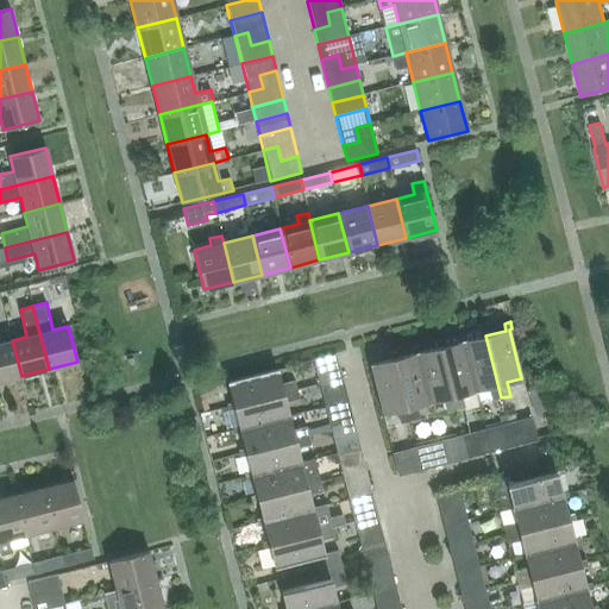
[(485,336),(490,334),(488,327),(479,330),(482,337),(466,340),(463,341),(475,390),(489,387),(493,400),(501,397),(485,336)]
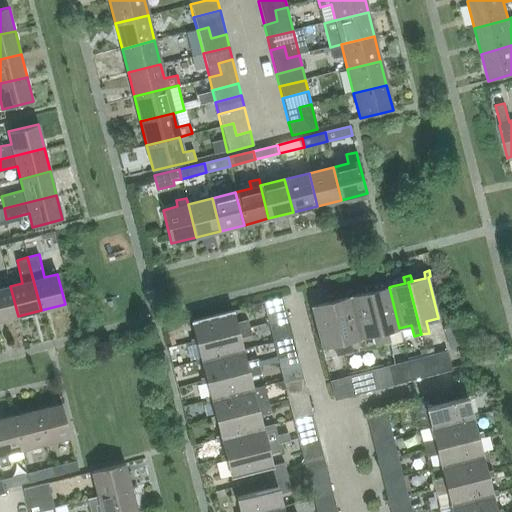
[(389,287),(392,286),(390,281),(385,282),(386,287),(373,291),(370,292),(383,345),(390,343),(387,331),(399,328),(389,287)]
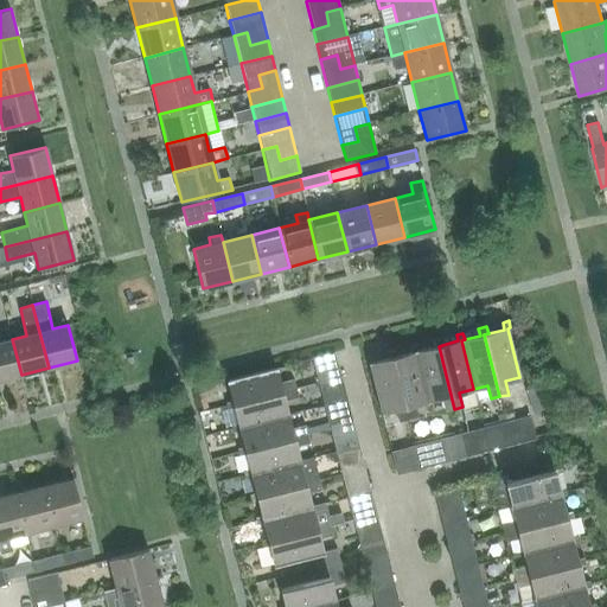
[(0,379),(21,375),(12,339),(0,342),(0,379)]
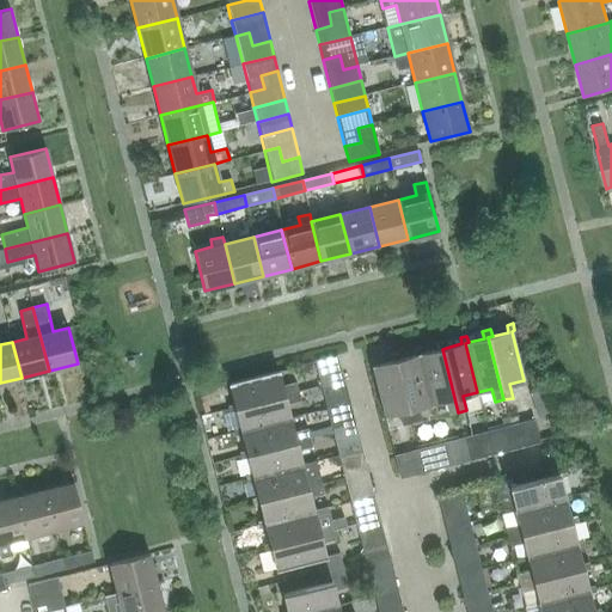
[(442,349),(446,348),(444,342),(436,343),(438,349),(422,353),(418,354),(430,404),(445,401),(448,414),(458,412),(442,349)]
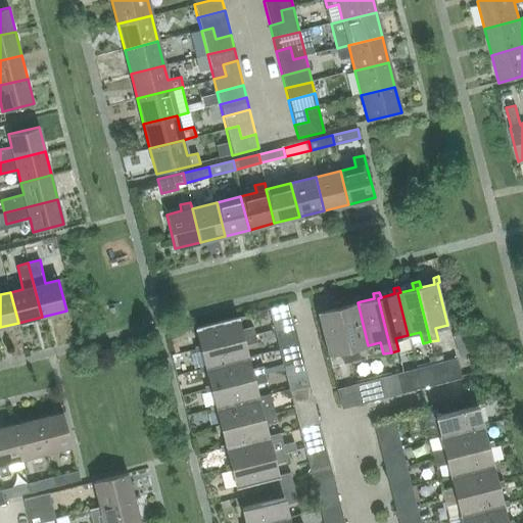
[(358,302),(361,301),(360,296),(352,298),(353,303),(341,307),(337,307),(351,362),(359,361),(355,348),(368,345),(358,302)]
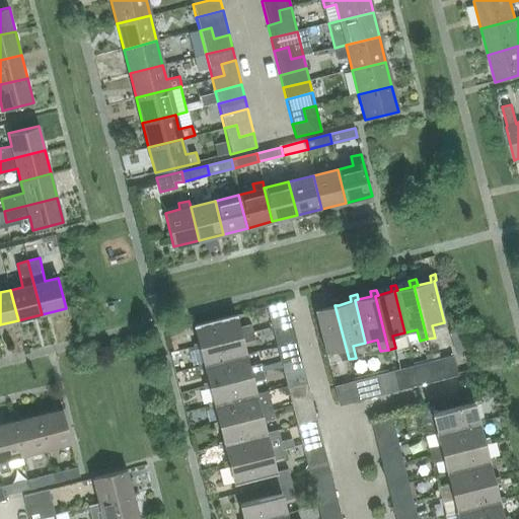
[(335,305),(339,305),(338,300),(330,301),(331,306),(314,311),(325,353),(338,350),(341,361),(349,359),(335,305)]
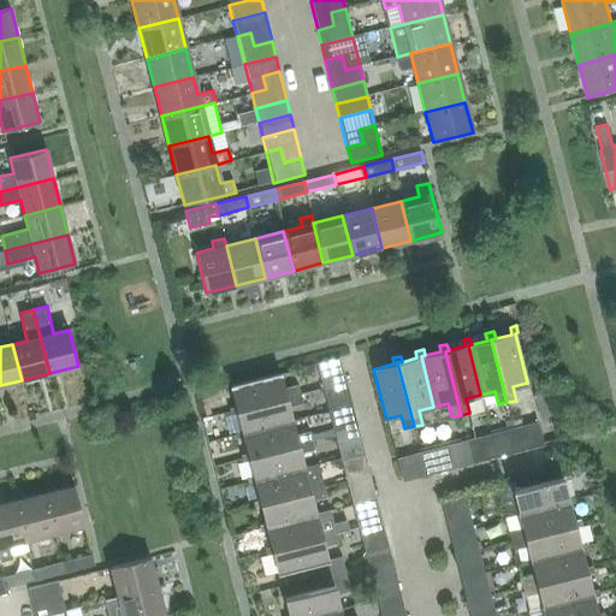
[(237,410),(300,395),(297,385),(284,389),(279,373),(231,385),(230,383),(223,384),(225,391),(231,390),(236,407),(237,410)]
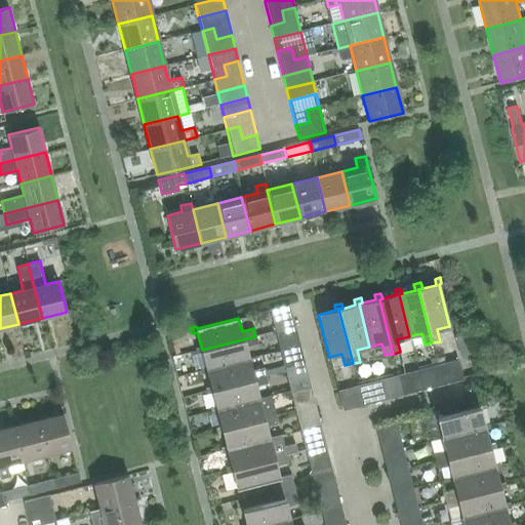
[(283,323),(286,334),(296,332),(293,320),(283,323)]
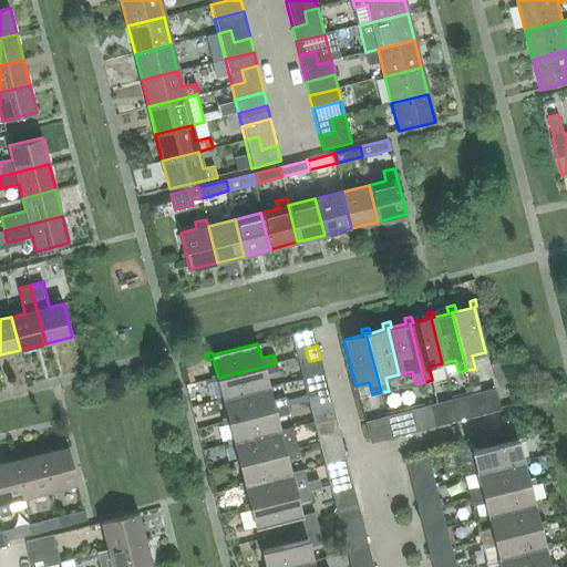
[(298,364),(309,361),(306,349),(295,351),(298,364)]
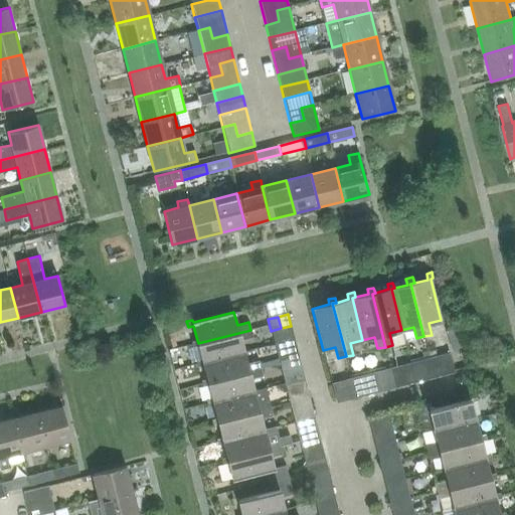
[(464,346),(457,328),(449,331),(455,349),(464,346)]
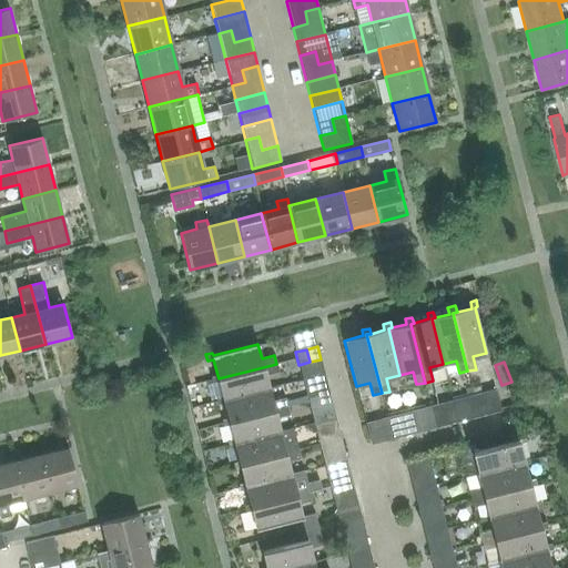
[(224,399),(269,388),(266,376),(279,373),(276,364),(219,378),(217,375),(211,376),(213,383),(219,381),(223,396),(224,399)]
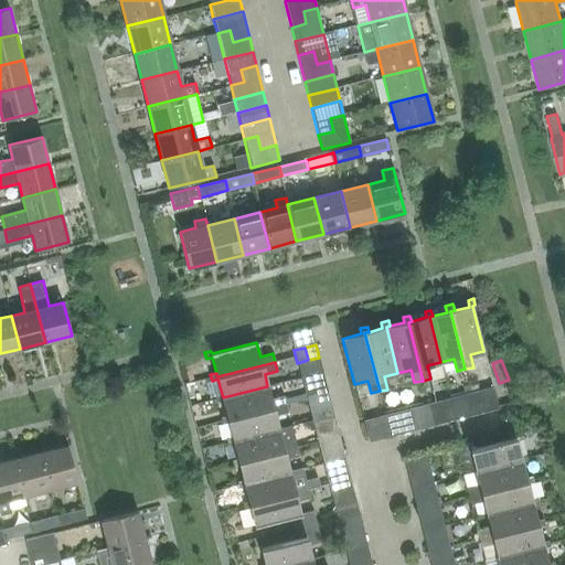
[(228,419),(286,405),(284,397),(270,401),(267,386),(223,397),(222,394),(215,396),(217,403),(224,401),(227,416),(228,419)]
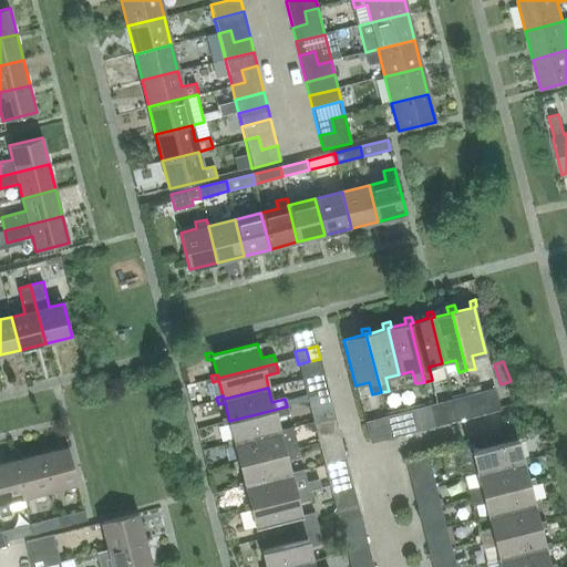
[(317,391),(320,404),(330,401),(327,389),(317,391)]
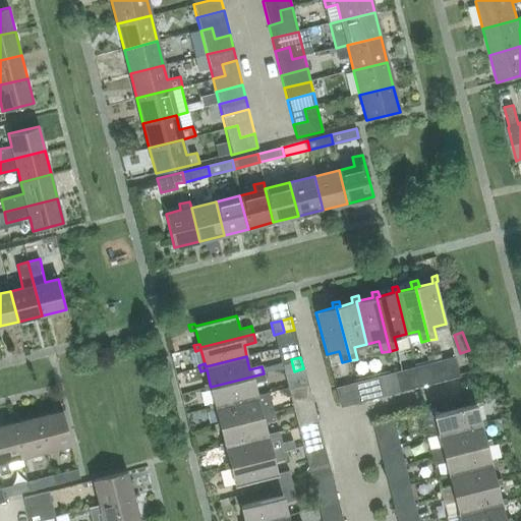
[(284,373),(294,371),(291,359),(281,362),(284,373)]
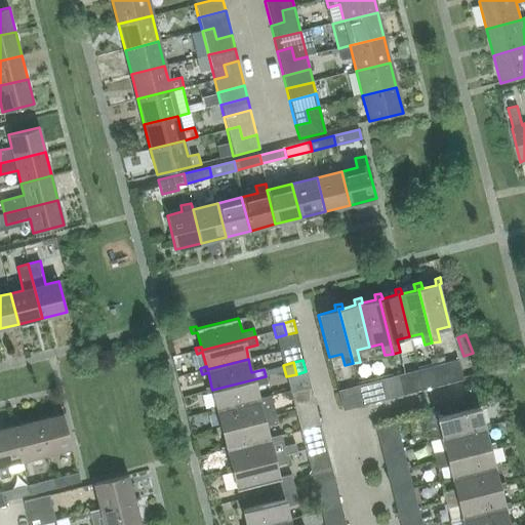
[(434,376),(446,373),(443,364),(432,367),(434,376)]
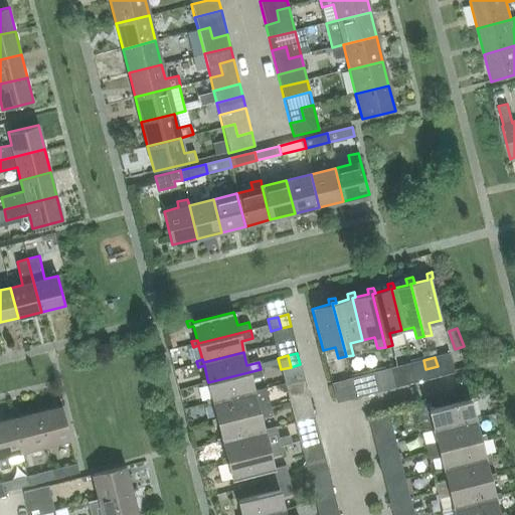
[(438,366),(425,369),(427,379),(440,376),(438,366)]
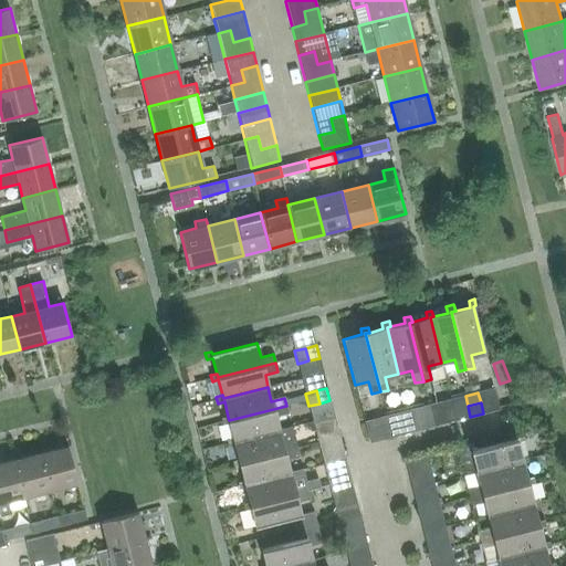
[(425,417),(438,413),(435,404),(422,407),(425,417)]
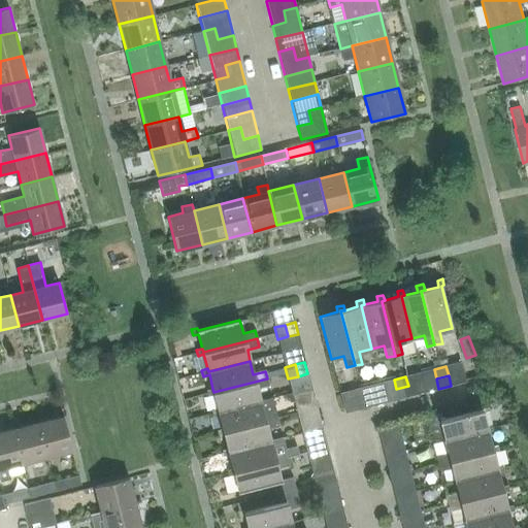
[(219,411),(260,401),(257,390),(269,387),(267,378),(213,392),(212,389),(206,390),(208,396),(213,395),(218,409),(219,411)]
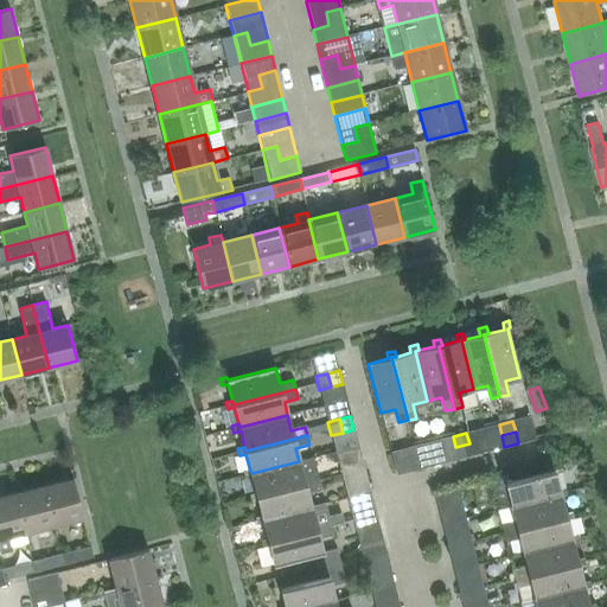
[(470,443),(455,447),(459,459),(472,455),(470,443)]
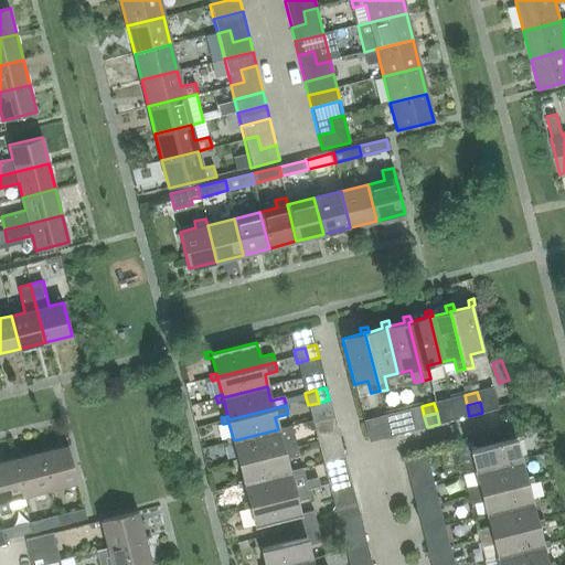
[(381,427),(394,424),(392,414),(379,417),(381,427)]
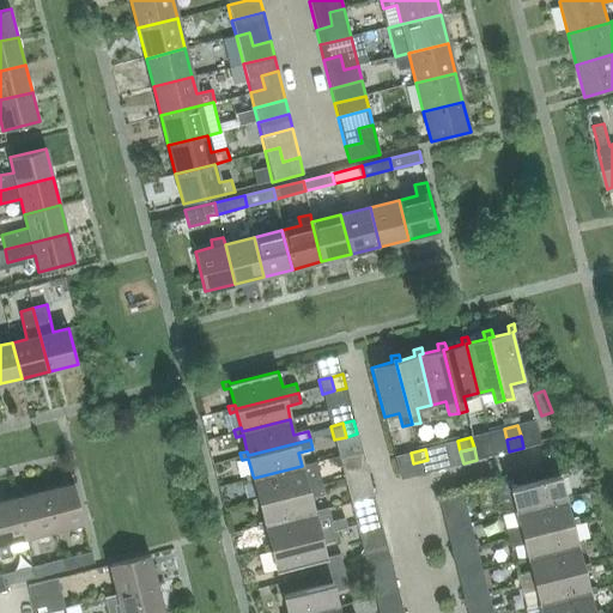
[(428,460),(413,463),(417,475),(431,472),(428,460)]
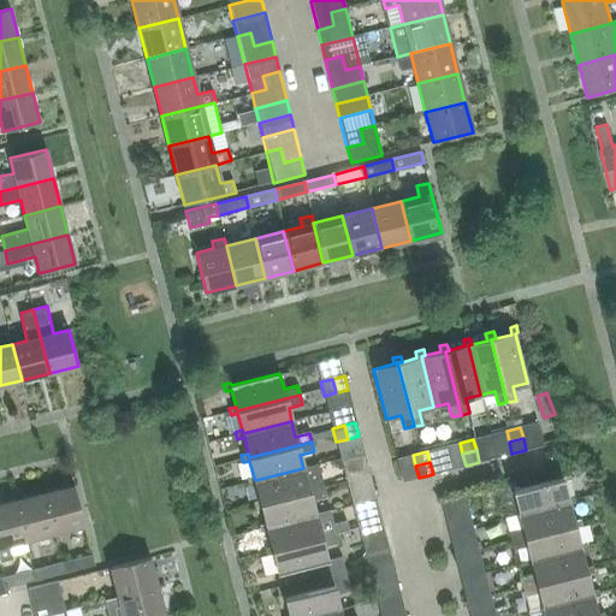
[(261,503),(323,489),(318,465),(303,468),(255,480),(254,478),(247,479),(249,485),(255,484),(260,501),(261,503)]
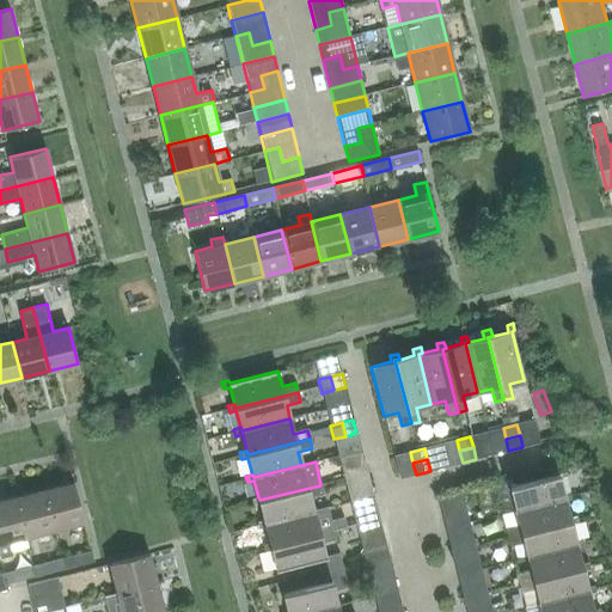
[(354,469),(357,483),(368,479),(365,466),(354,469)]
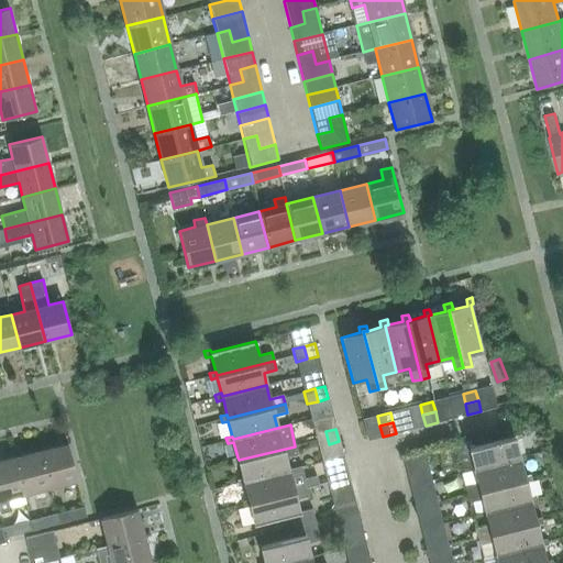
[(318,446),(329,444),(326,431),(315,434),(318,446)]
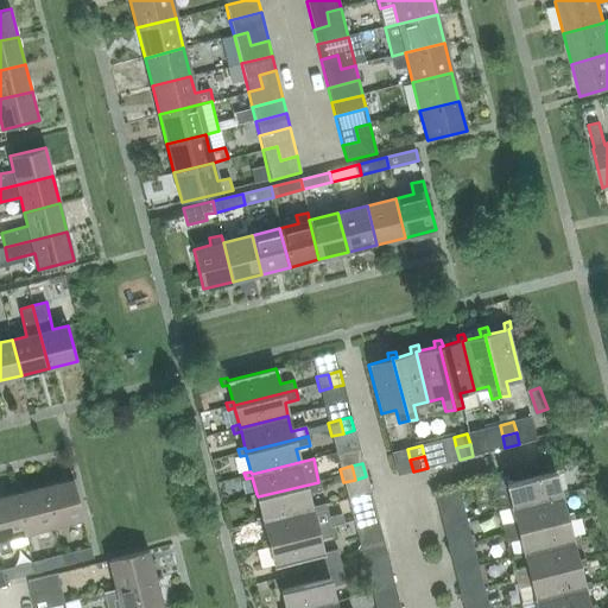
[(559,495),(561,499),(568,496),(562,473),(555,474),(553,472),(510,482),(508,476),(491,481),(495,496),(508,493),(512,507),(559,495)]
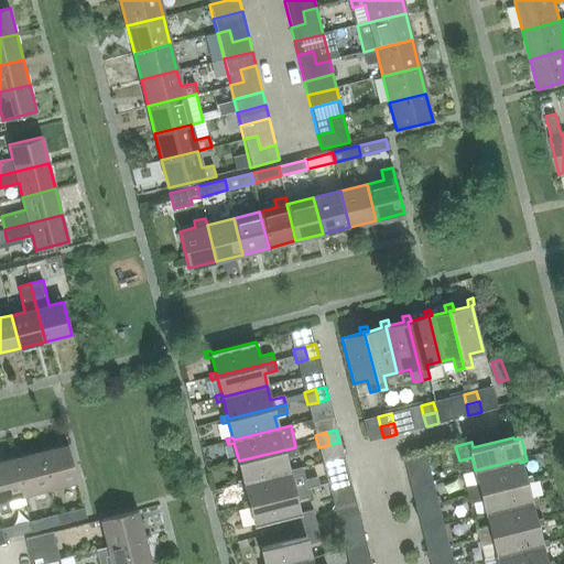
[(40,452),(50,489),(77,481),(67,444),(40,452)]
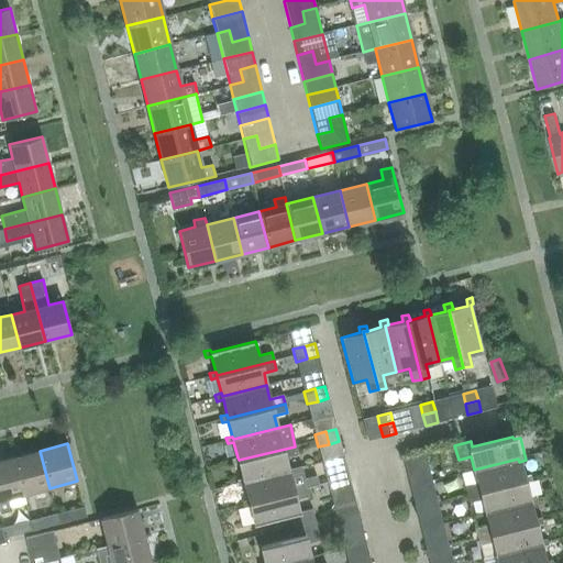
[(244,482),(288,471),(285,457),(297,454),(295,446),(239,460),(238,457),(231,459),(233,465),(239,463),(243,478),(244,482)]
